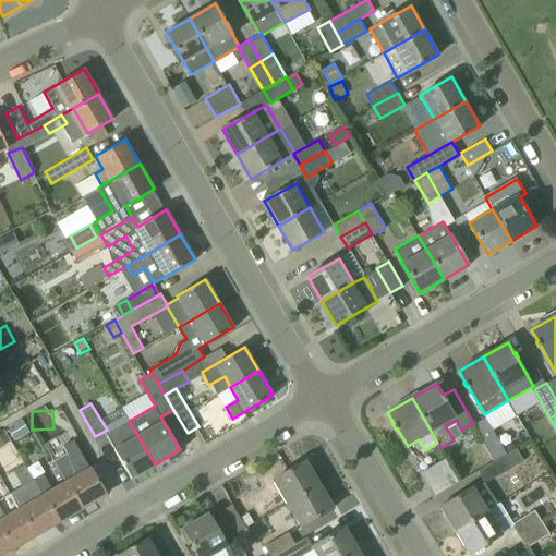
[(486,417),(473,423),(495,460),(507,452),(486,417)]
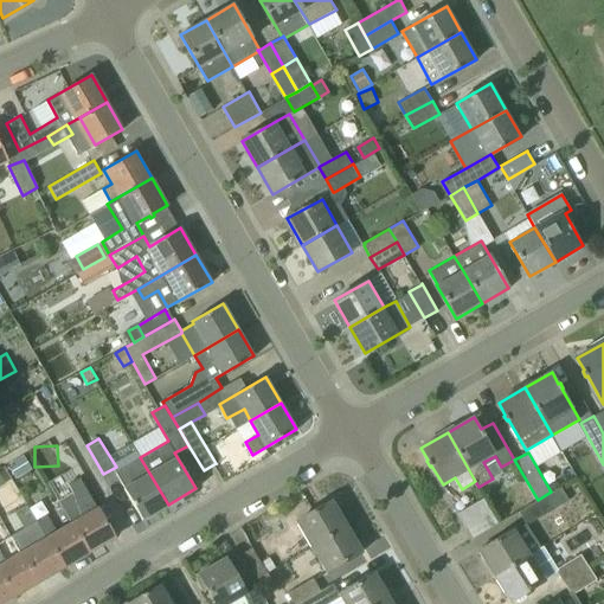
[(33,468),(25,455),(10,464),(18,477),(33,468)]
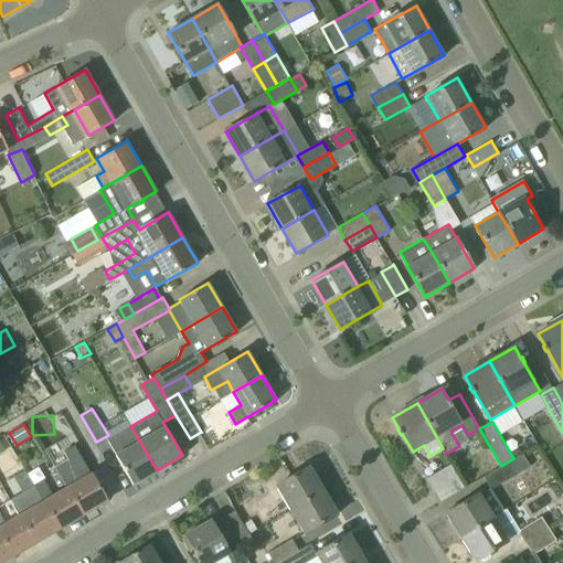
[(107,439),(134,485),(157,470),(130,426),(107,439)]
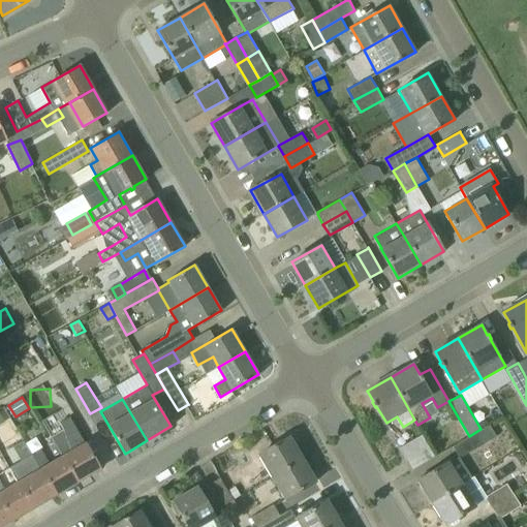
[(65,431),(53,438),(63,456),(79,482),(99,469),(70,420),(61,425),(65,431)]
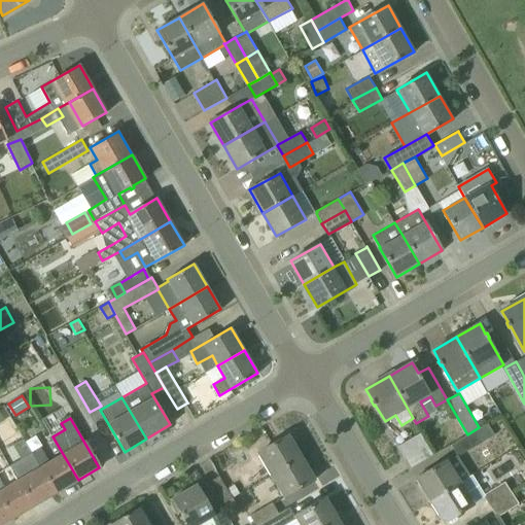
[(458,455),(459,455),(495,433),(488,422),(479,427),(467,434),(452,444),(458,455)]
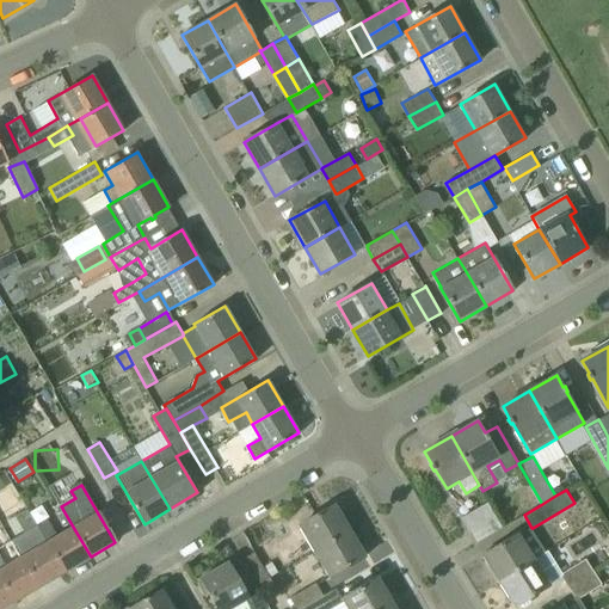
[(504,528),(488,502),(462,517),(477,543),(504,528)]
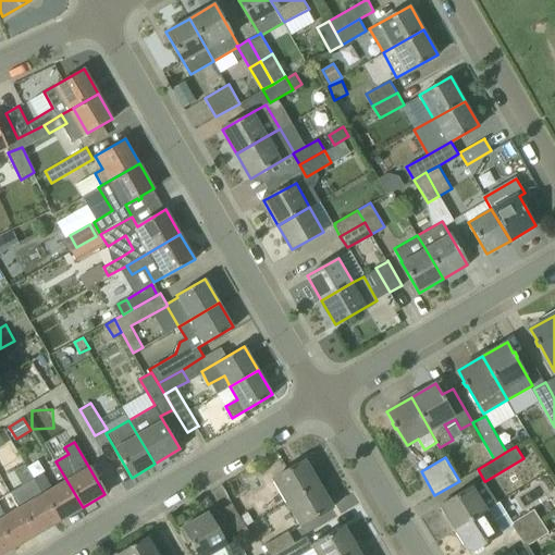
[(306,460),(272,480),(286,503),(319,483),(306,460)]
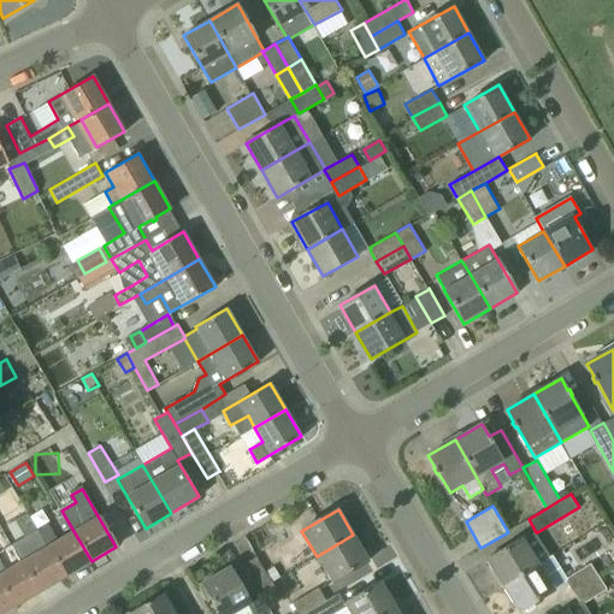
[(31,517),(39,530),(66,576),(92,561),(74,531),(59,539),(41,511),(31,517)]
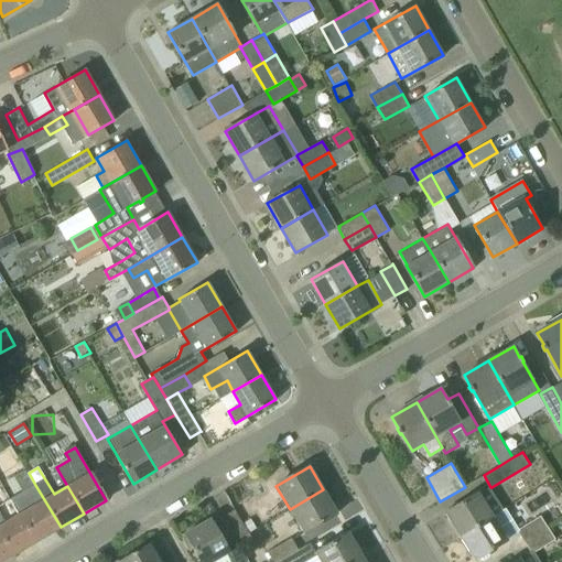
[(35,485),(11,498),(20,514),(36,541),(61,527),(35,485)]
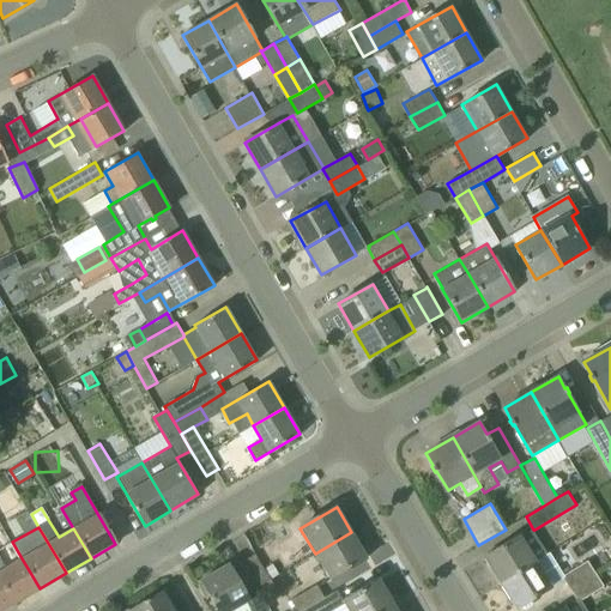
[(549,555),(534,530),(533,530),(521,537),(521,536),(485,558),(502,585),(549,555)]
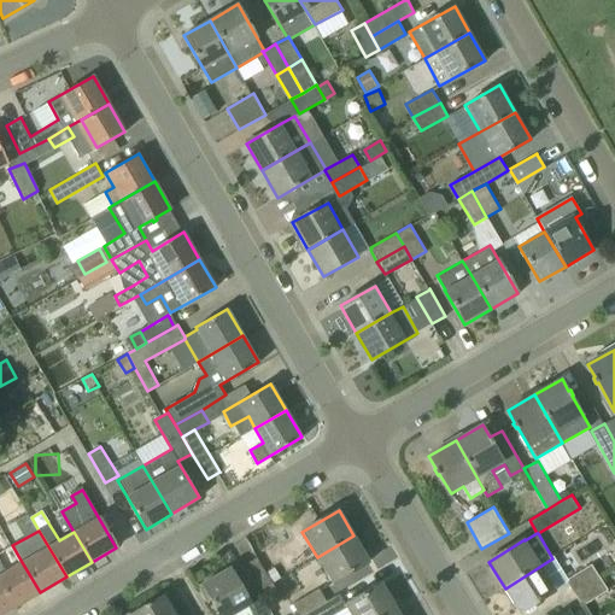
[(317,557),(333,584),(369,562),(353,536),(317,557)]
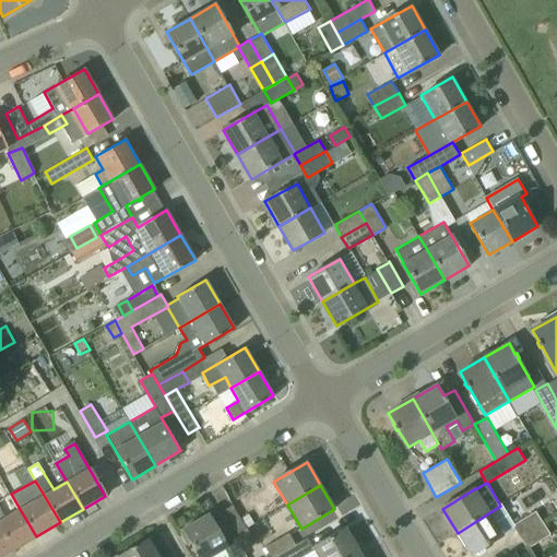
[(513,520),(525,509),(514,498),(504,509),(513,520)]
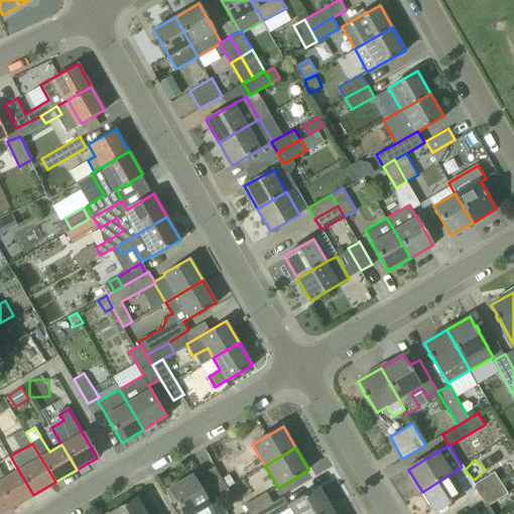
[(0,487),(12,507),(33,495),(18,470),(7,477),(0,465),(0,487)]
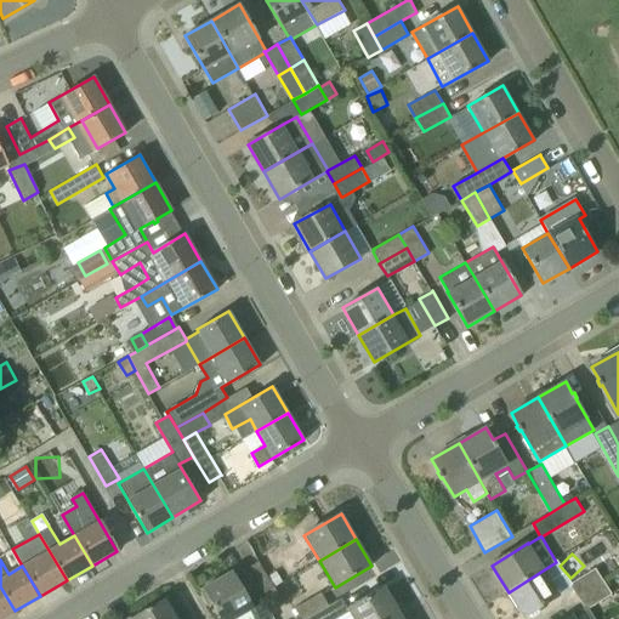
[(260,561),(246,569),(262,596),(276,588),(260,561)]
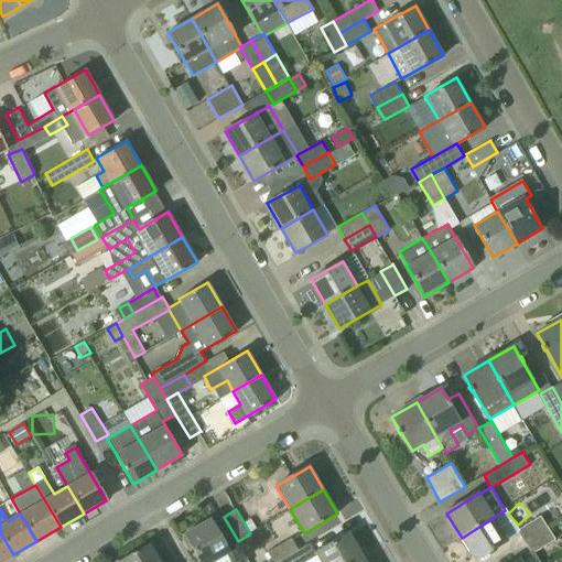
[(476,560),(519,533),(518,530),(505,510),(462,538),(476,560)]
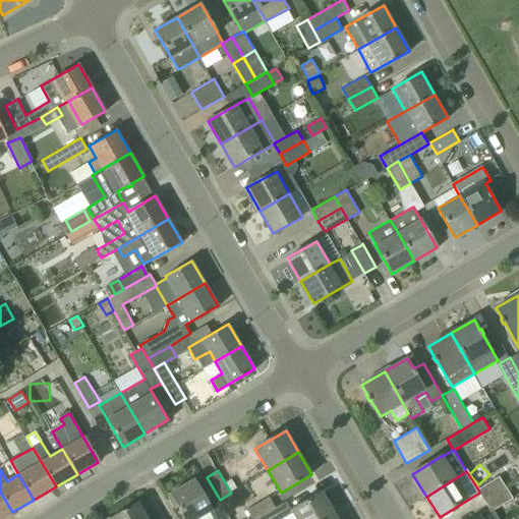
[(500,476),(478,489),(479,493),(485,502),(508,488),(500,476)]
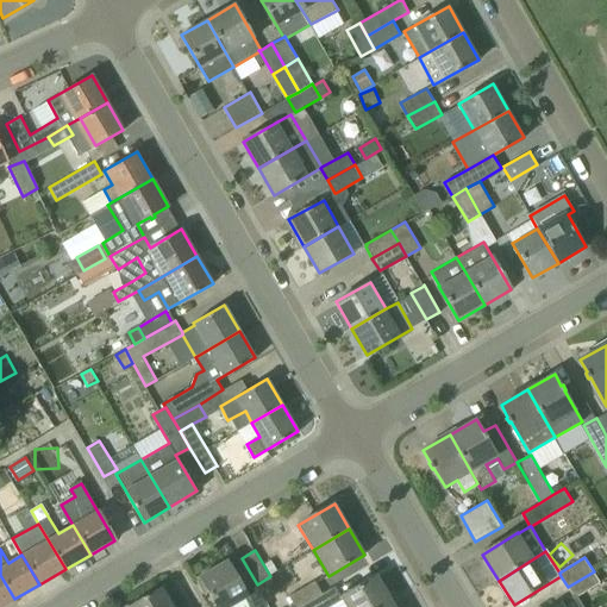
[(270,606),(257,584),(242,558),(230,564),(227,561),(201,576),(219,606),(230,606),(248,598),(252,606),(270,606)]
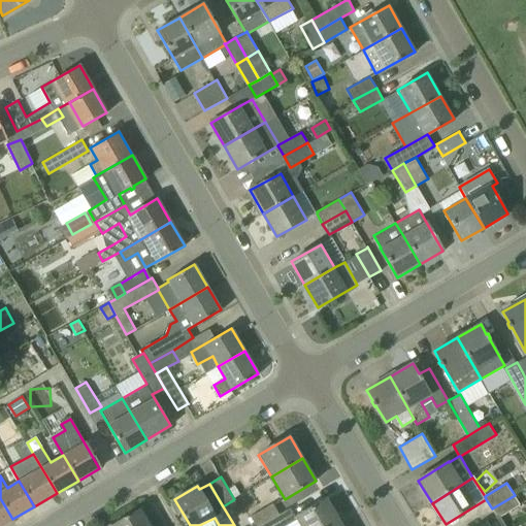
[(236,485),(230,489),(235,497),(241,494),(236,485)]
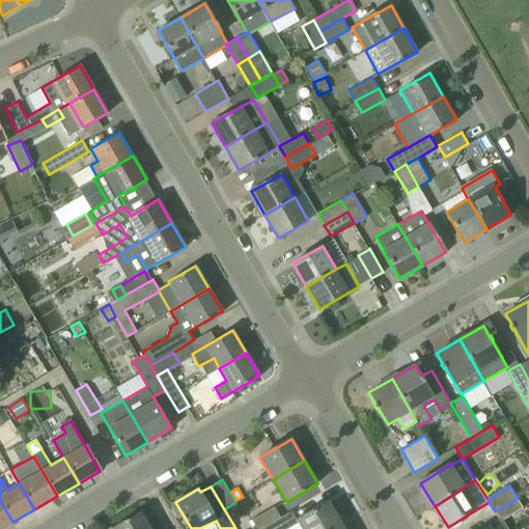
[(495,511),(501,522),(524,508),(518,498),(495,511)]
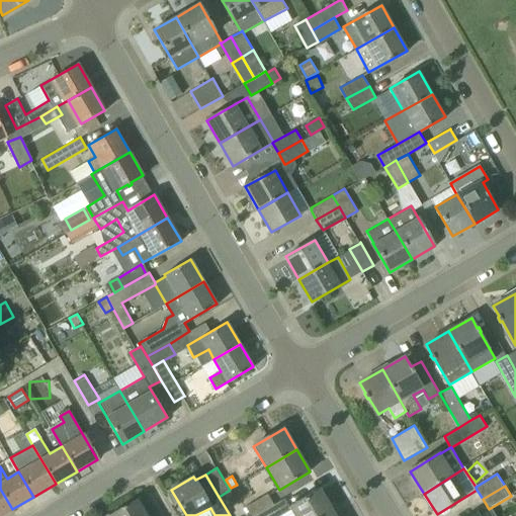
[(0,515),(12,509),(0,489),(0,515)]
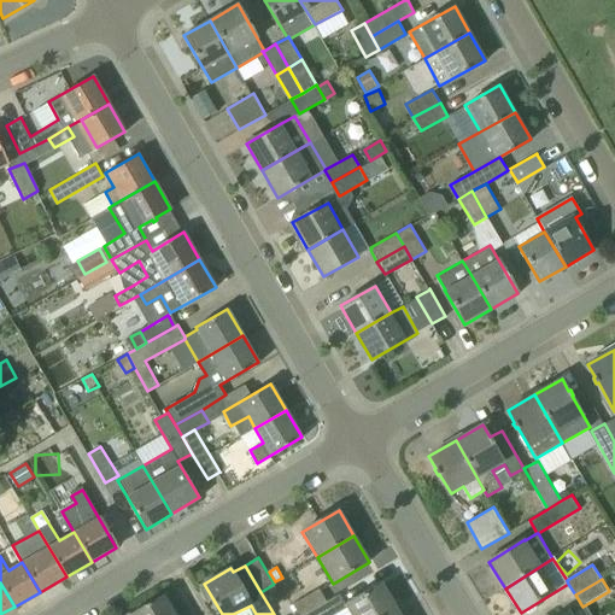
[(382,584),(347,604),(345,605),(346,608),(351,614),(388,614),(397,610),(382,584)]
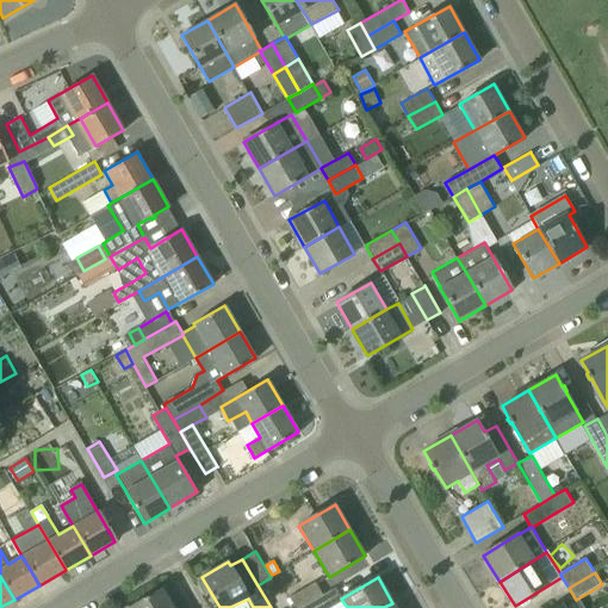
[(317,582),(291,597),(297,607),(301,607),(324,594),(317,582)]
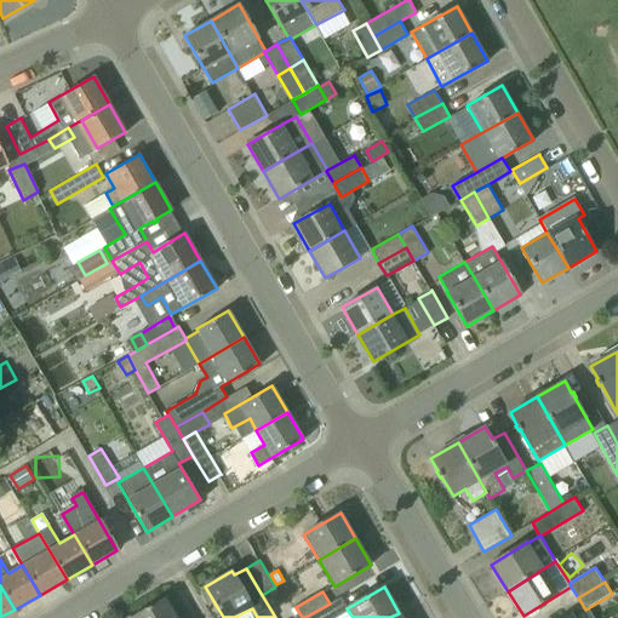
[(178,617),(166,596),(129,617),(178,617)]
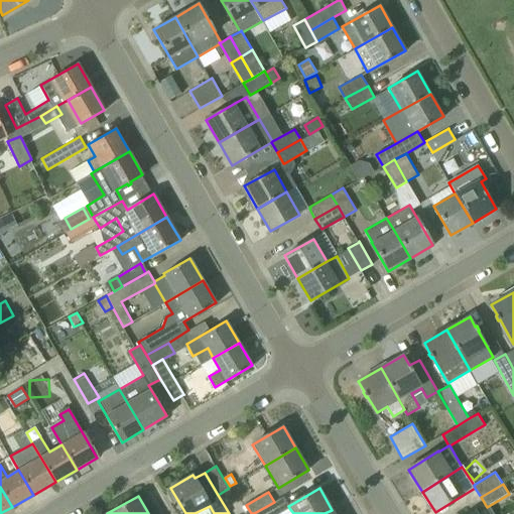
[(288,506),(290,505),(284,496),(274,502),(254,513),(279,513),(289,508),(288,506)]
